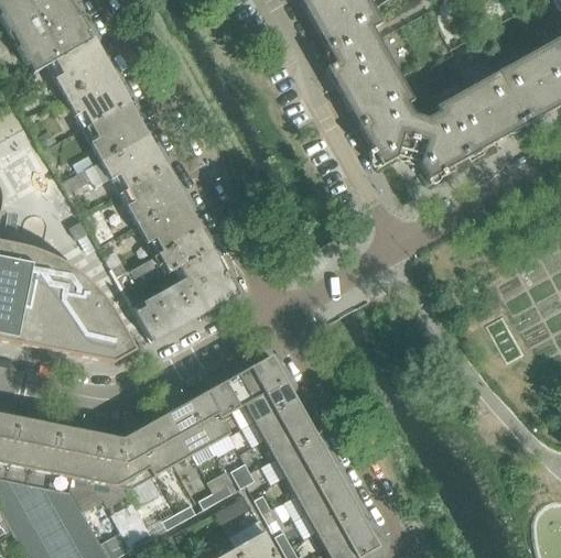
[(0,0),(0,8),(3,13),(1,14),(12,34),(33,22),(40,33),(18,45),(29,64),(30,63),(35,70),(49,63),(93,39),(88,31),(90,30),(74,0),(0,0)]
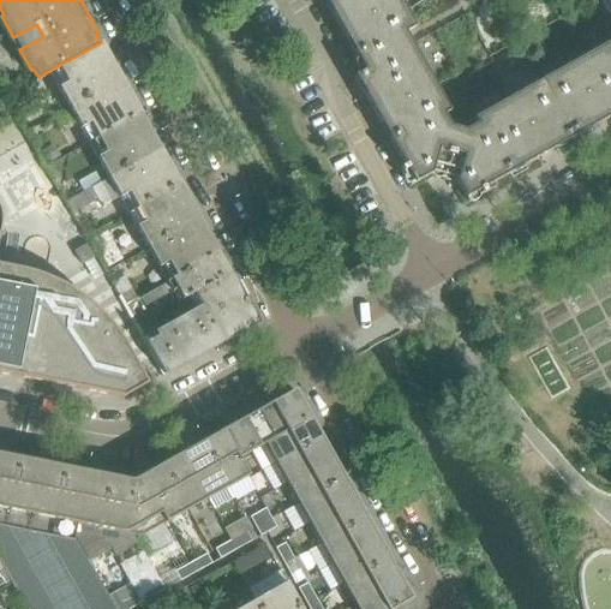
[(417,23),(403,0),(335,0),(337,5),(334,7),(361,57),(408,30),(408,28),(417,23)]
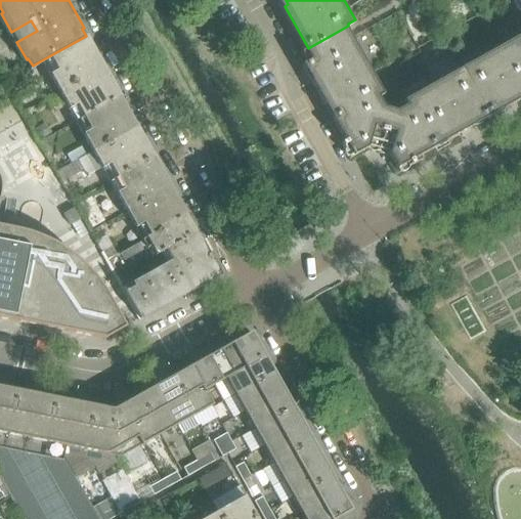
[(385,92),(370,62),(351,30),(348,26),(308,48),(310,52),(312,57),(304,61),(307,67),(310,65),(317,77),(313,79),(336,118),(380,94),(380,95),(385,92)]
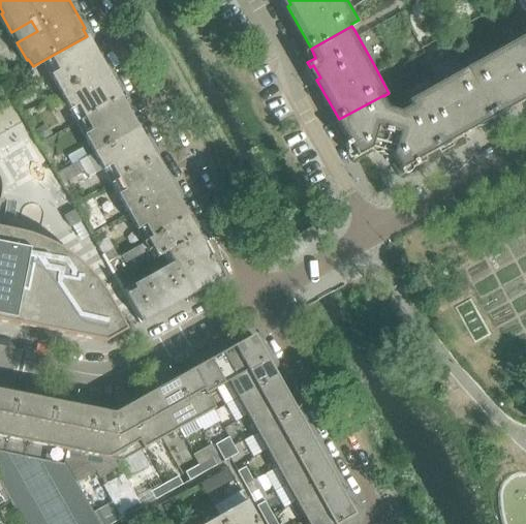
[(525,34),(468,66),(495,116),(506,109),(525,98),(525,34)]
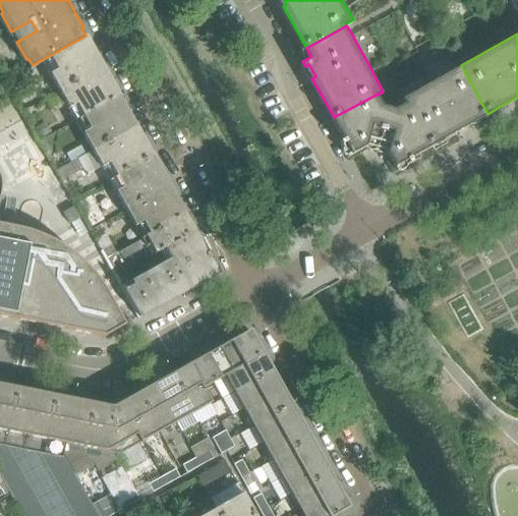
[(121,94),(104,64),(88,35),(85,36),(45,58),(77,118),(121,94)]
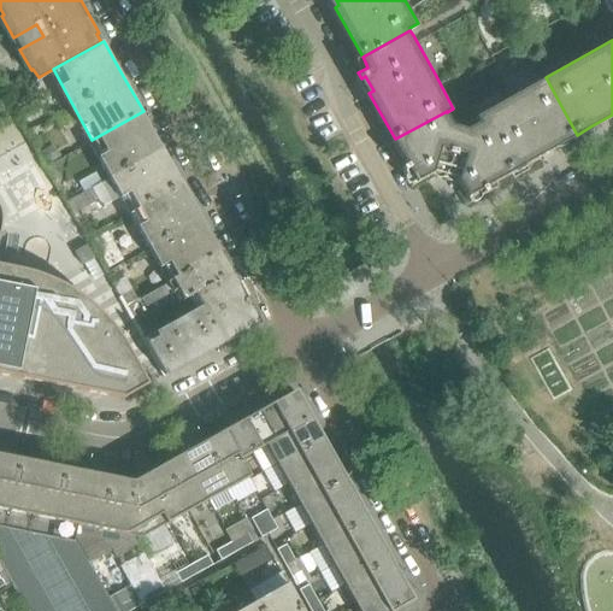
[(577,135),(546,77),(478,115),(481,122),(483,119),(512,171),(516,169),(513,165),(526,157),(529,162),(542,154),(564,142),(577,135)]
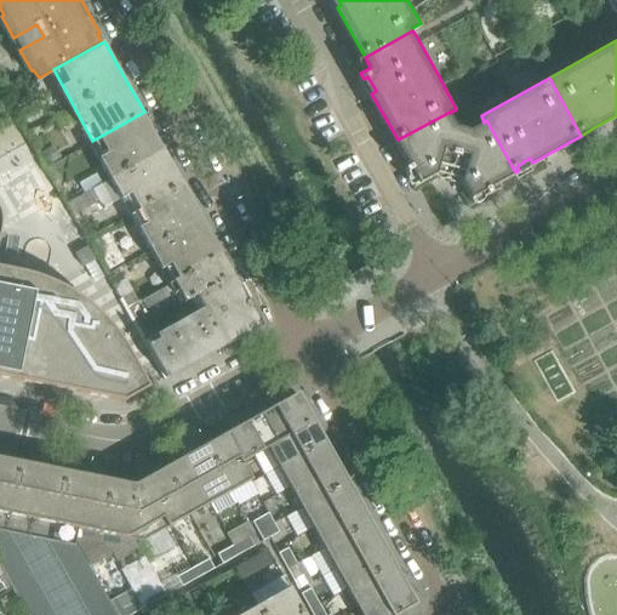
[(183,181),(144,112),(92,141),(112,176),(70,199),(78,212),(103,198),(107,205),(124,195),(131,210),(183,181)]
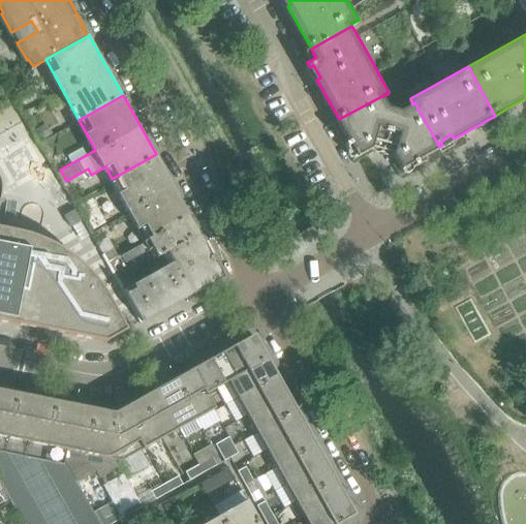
[(439,147),(414,102),(412,104),(403,110),(390,105),(383,96),(383,95),(339,119),(350,140),(347,142),(350,148),(354,146),(358,152),(353,154),(356,156),(373,146),(388,150),(395,152),(399,158),(405,171),(422,161),(430,156),(428,153),(439,147)]
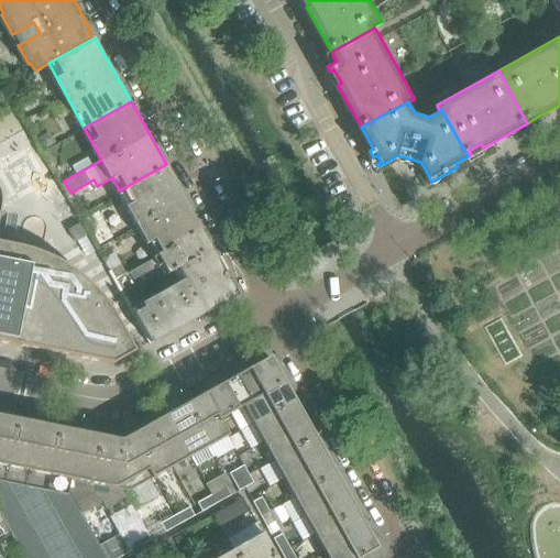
[(201,228),(183,195),(166,164),(119,190),(138,223),(155,254),(201,228)]
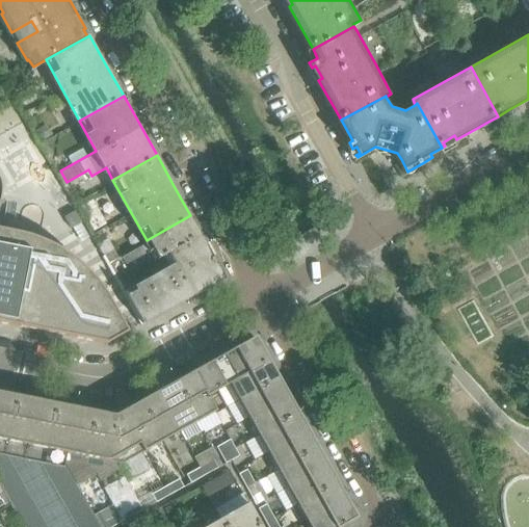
[(86,264),(83,261),(76,255),(67,249),(58,244),(46,238),(36,234),(22,230),(15,229),(0,226),(0,217),(4,198),(4,193),(5,187),(4,179),(2,174),(0,169),(0,318),(46,328),(109,341),(130,330),(129,327),(111,295),(106,287),(98,277),(91,269),(86,264)]
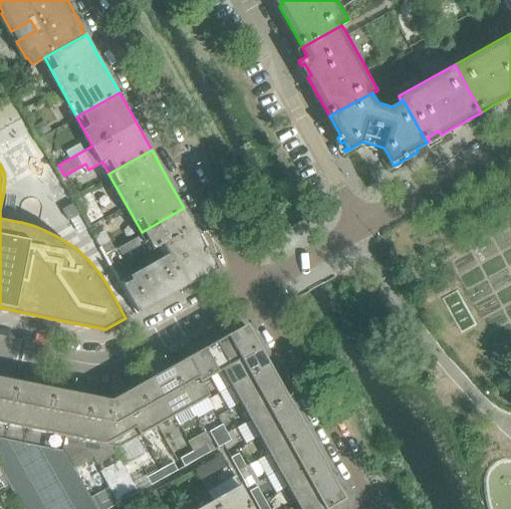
[(77,188),(71,178),(67,181),(72,191),(77,188)]
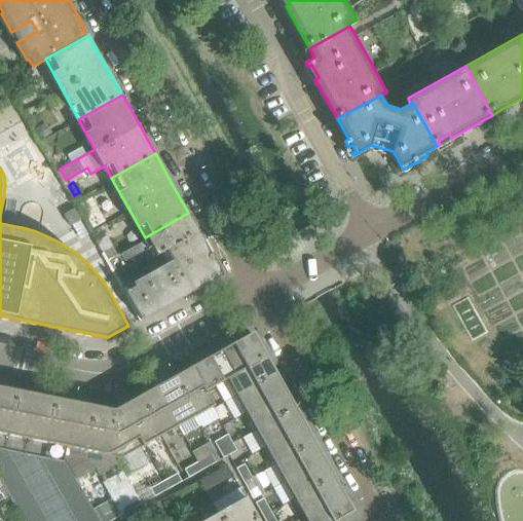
[(108,219),(95,194),(82,201),(96,225),(108,219)]
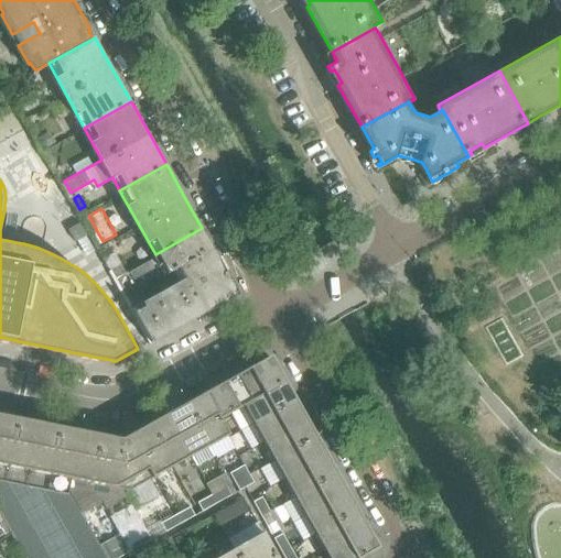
[(236,288),(212,245),(202,228),(155,254),(155,255),(128,271),(138,288),(168,272),(175,287),(136,309),(135,310),(149,337),(150,339),(151,341),(234,295),(234,294),(235,290),(236,288)]
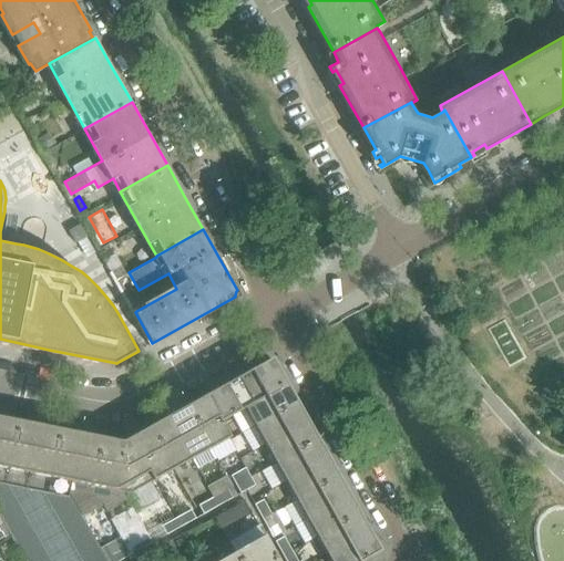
[(130,271),(120,251),(110,257),(120,276),(130,271)]
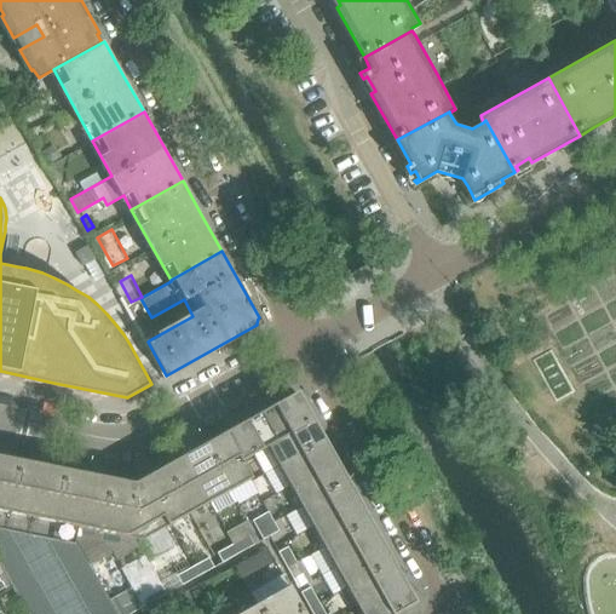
[(316,418),(299,390),(277,402),(294,430),(316,418)]
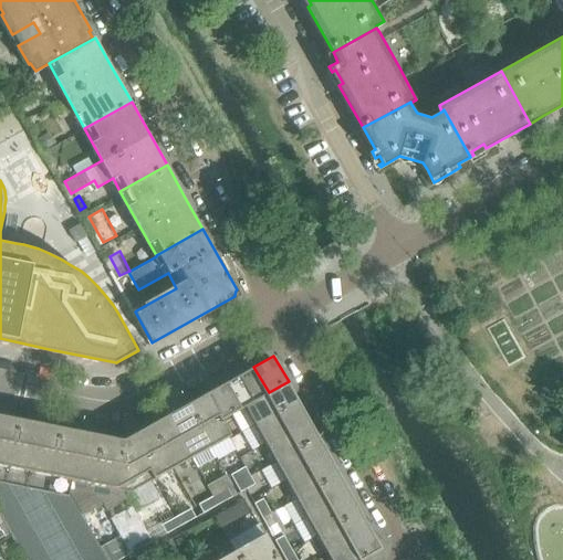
[(242,408),(227,381),(209,391),(223,418),(242,408)]
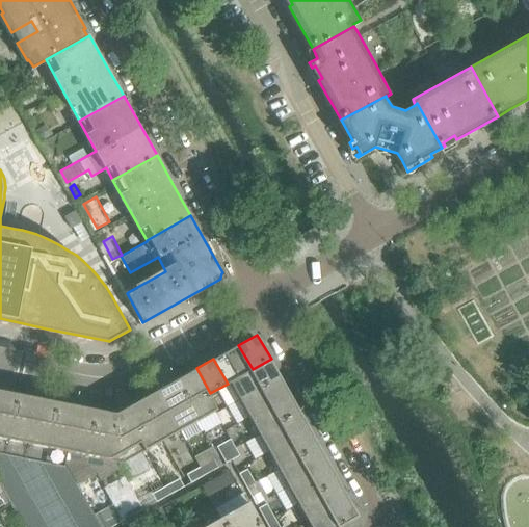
[(241,398),(281,376),(271,359),(253,369),(232,381),(241,398)]
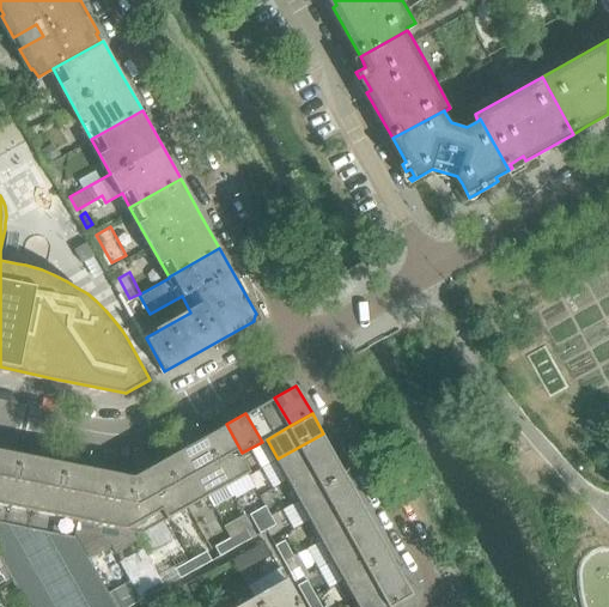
[(251,469),(242,453),(226,424),(206,436),(231,481),(251,469)]
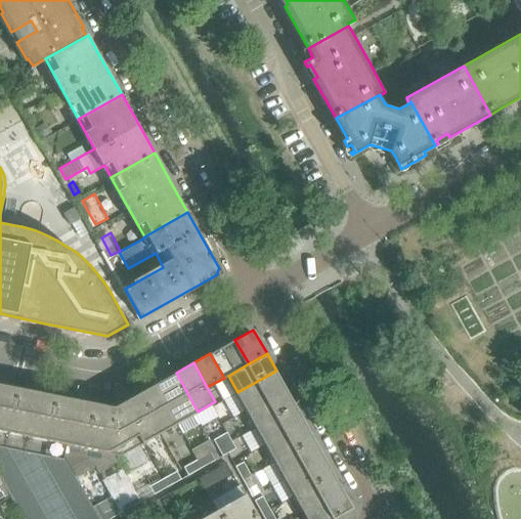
[(247,409),(286,388),(276,371),(237,392),(247,409)]
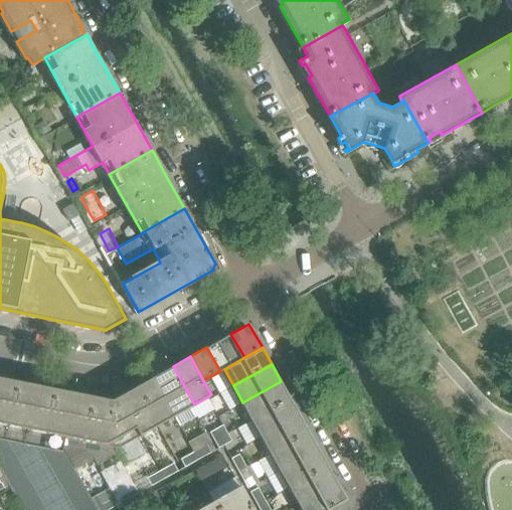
[(194,404),(173,366),(156,375),(178,413),(176,414),(181,423),(198,413),(193,405),(194,404)]
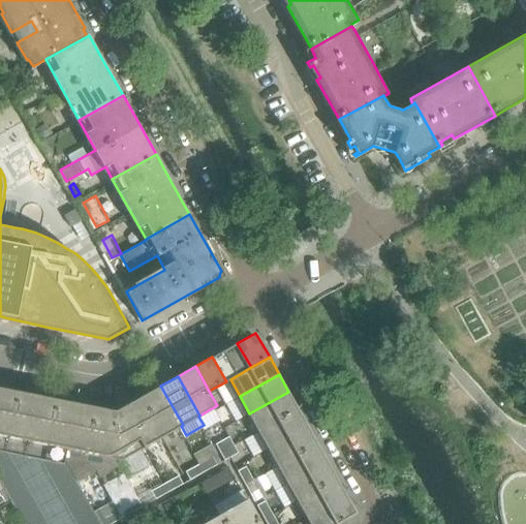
[(183,425),(160,386),(143,396),(165,435),(181,426),(183,425)]
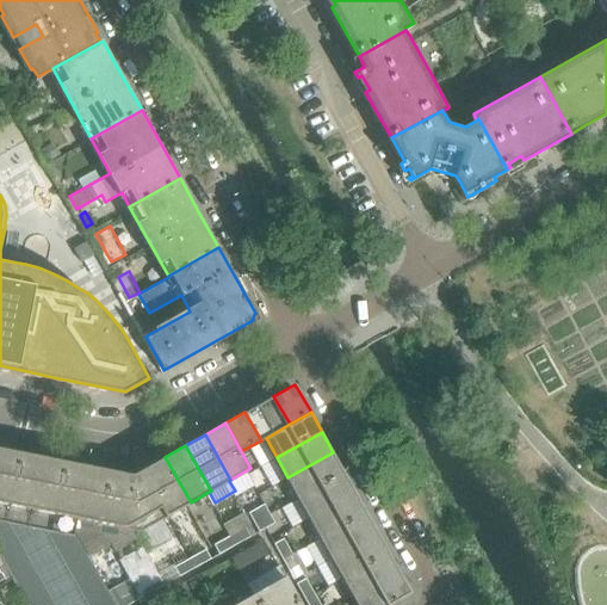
[(57,512),(35,507),(11,502),(22,451),(0,446),(0,550),(1,554),(14,575),(22,588),(31,604),(118,604),(110,588),(68,513),(57,512)]
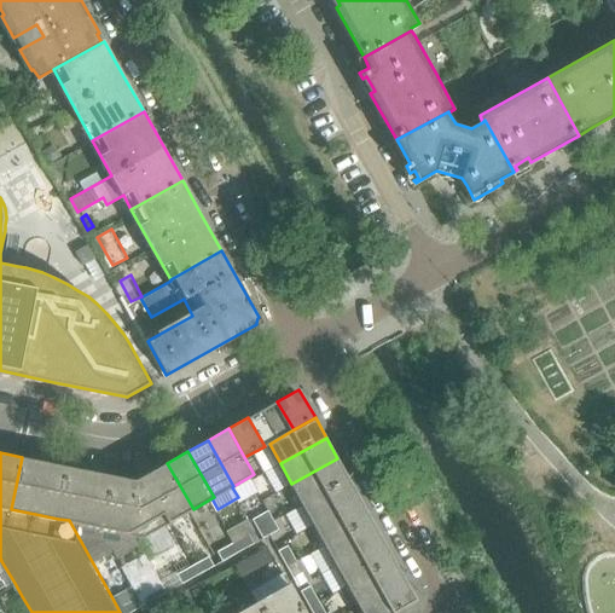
[(35,514),(46,462),(22,457),(11,509),(35,514)]
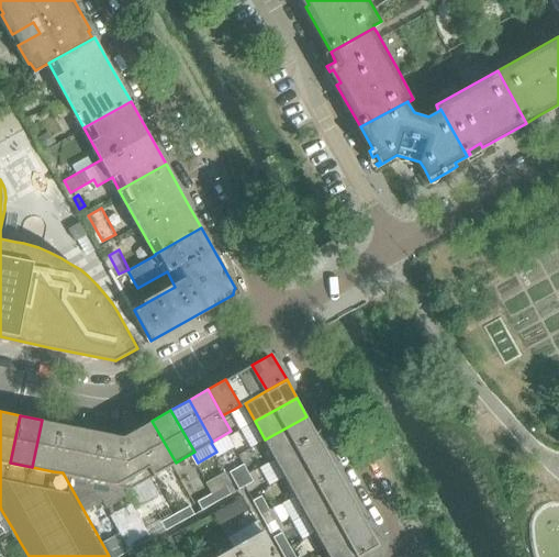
[(276,458),(317,434),(306,416),(265,439),(276,458)]
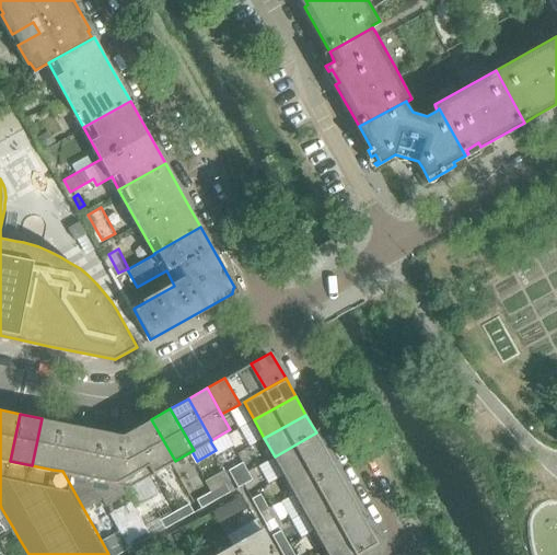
[(53,470),(62,423),(42,418),(32,465),(53,470)]
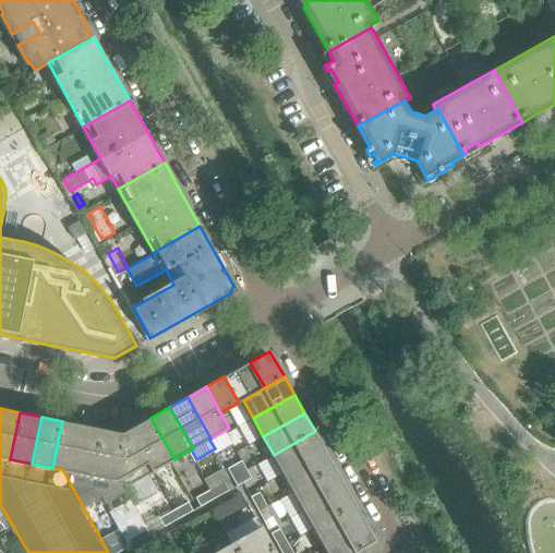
[(175,459),(151,418),(133,428),(156,469),(175,459)]
